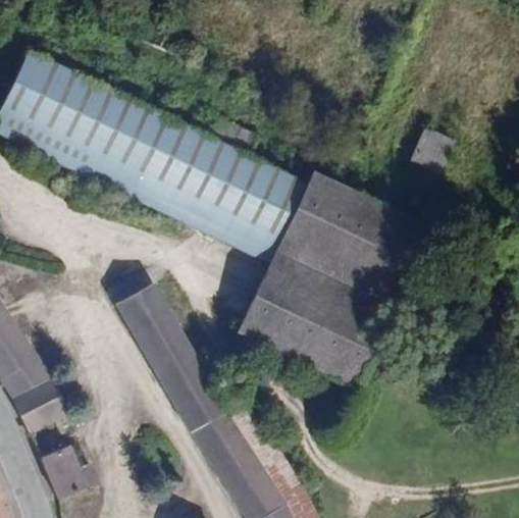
[(209,140),(78,78),(83,64),(57,52),(51,65),(28,54),(0,112),(0,134),(270,263),(237,331),(263,344),(309,264),(350,193),(311,174),(306,186),(249,159),(258,140),(219,120),(209,140)]
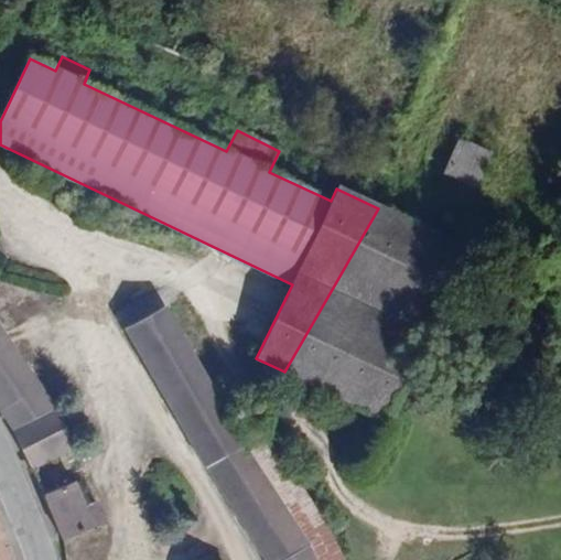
[(476,185),(489,154),(461,143),(449,173),(476,185)]
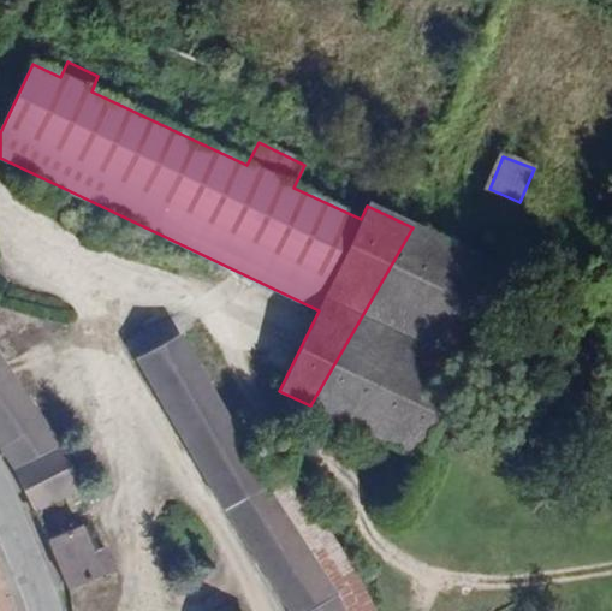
[(419,456),(506,272),(413,227),(364,312),(310,405),(419,456)]
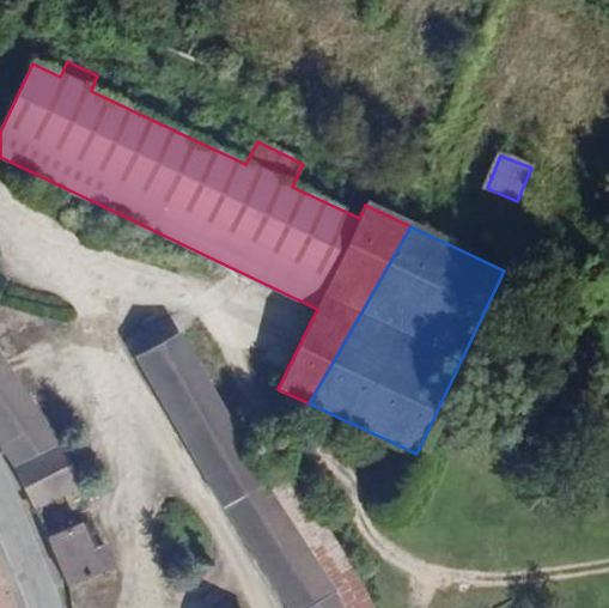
[(341,607),(336,594),(257,469),(172,324),(164,321),(128,342),(221,503),(286,607),(341,607)]
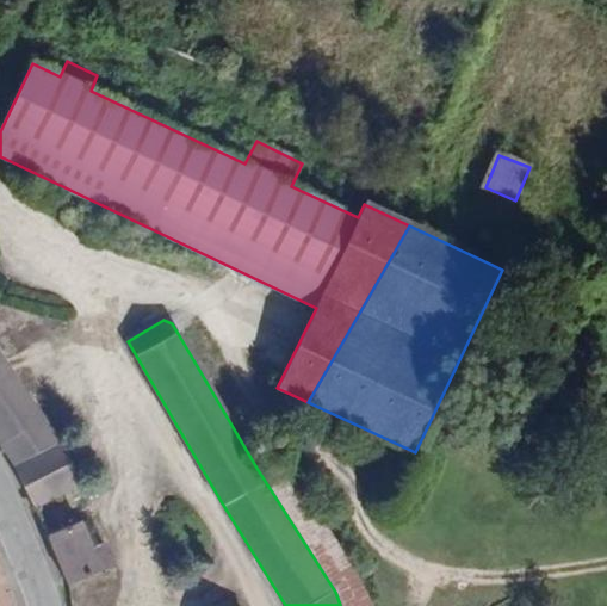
[(64,445),(0,352),(0,444),(16,468),(36,511),(84,488),(64,445)]
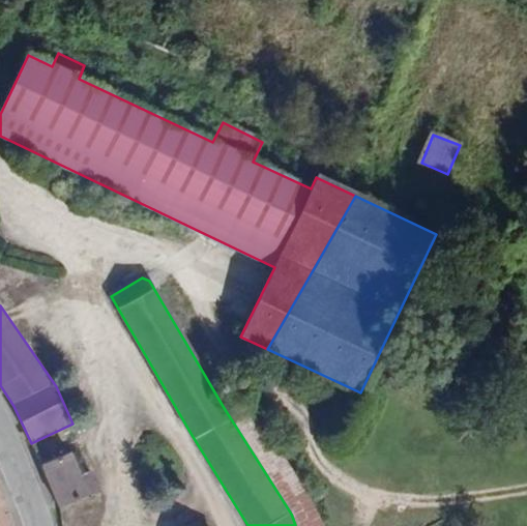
[(323,525),(312,501),(244,396),(223,406),(291,514),(295,525),(323,525)]
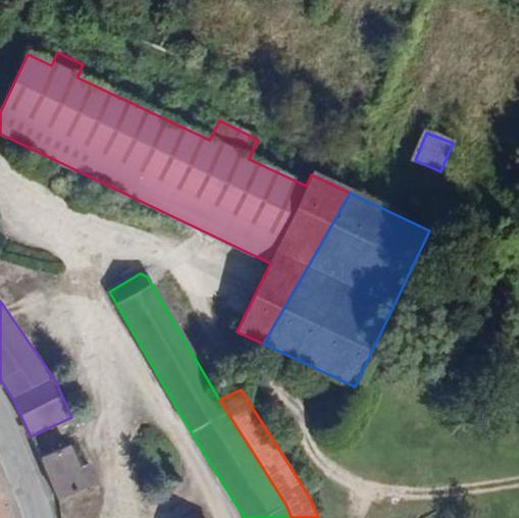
[(100,487),(90,464),(84,467),(73,446),(42,460),(59,503),(89,488),(100,487)]
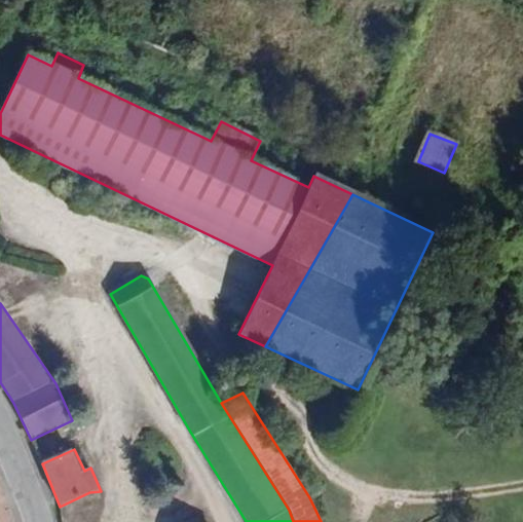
[(14,521),(0,482),(0,521),(14,521)]
